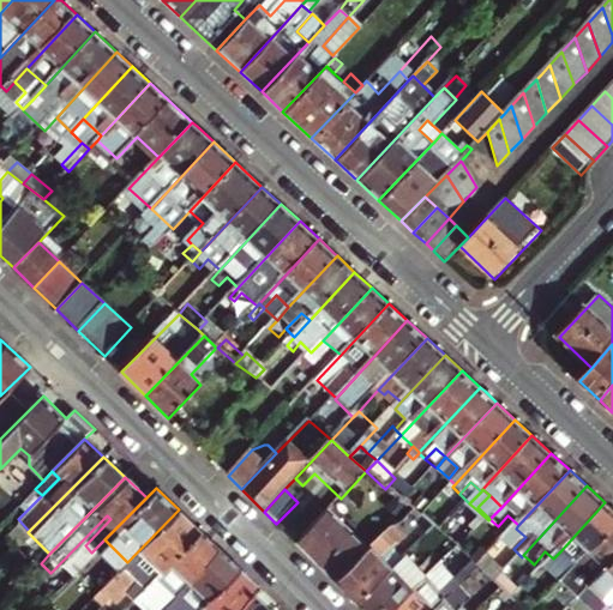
[(432,508),(414,493),(402,505),(409,511),(420,521),(431,511),(432,508)]
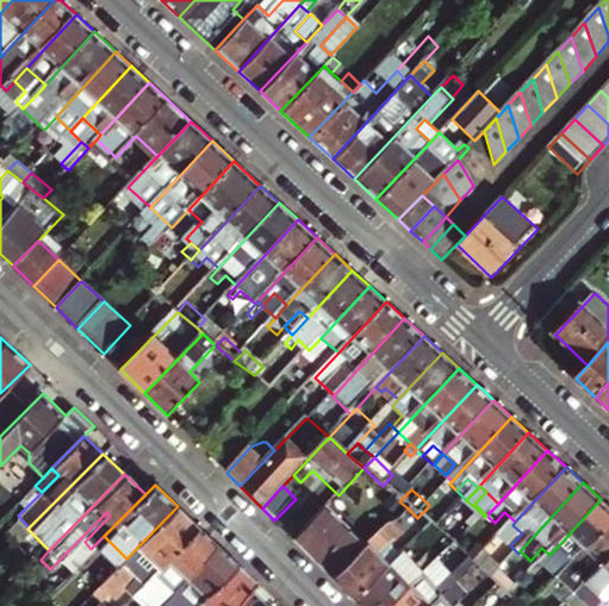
[(547,558),(565,572),(608,524),(608,506),(601,499),(557,548),(550,555),(547,558)]
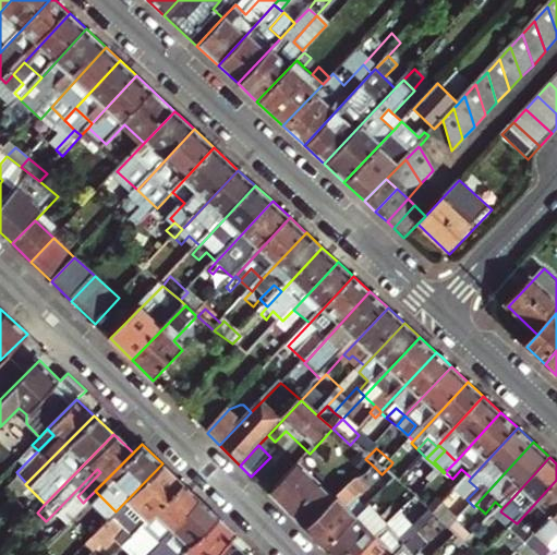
[(182,482),(162,463),(116,511),(104,523),(123,542),(182,482)]
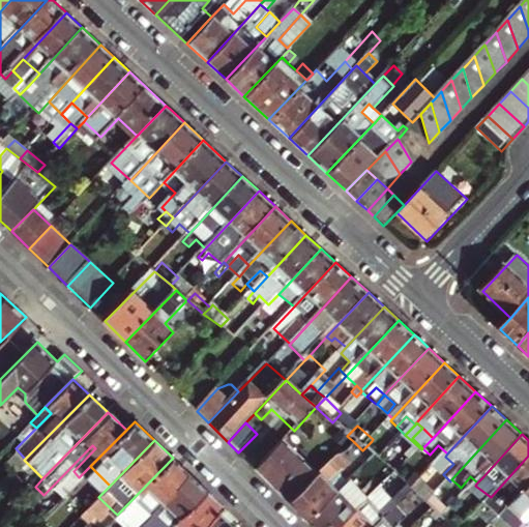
[(352,461),(362,450),(353,441),(343,450),(352,461)]
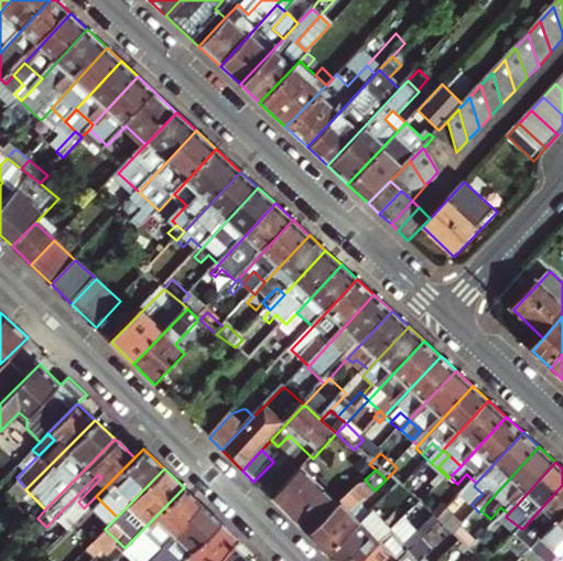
[(386,479),(394,487),(402,494),(411,484),(396,470),(386,479)]
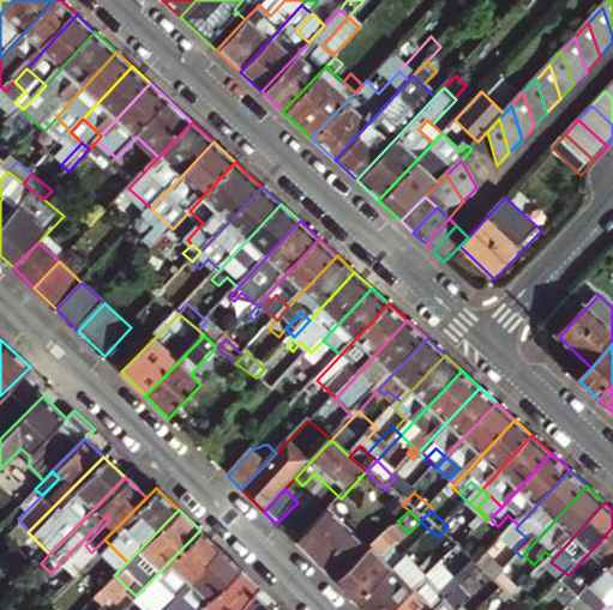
[(365,551),(328,512),(296,544),(335,581),(365,551)]
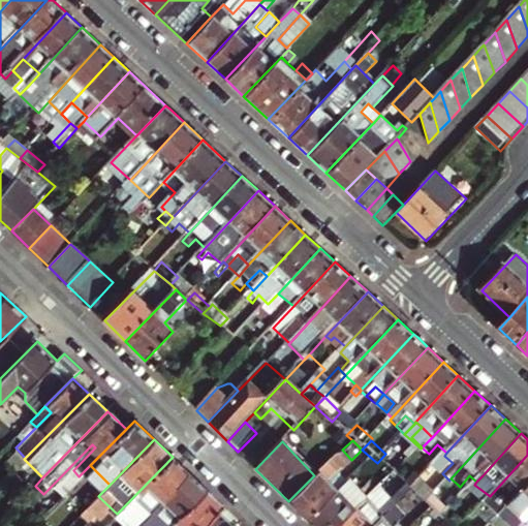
[(437,444),(429,454),(438,462),(444,456),(446,453),(437,444)]
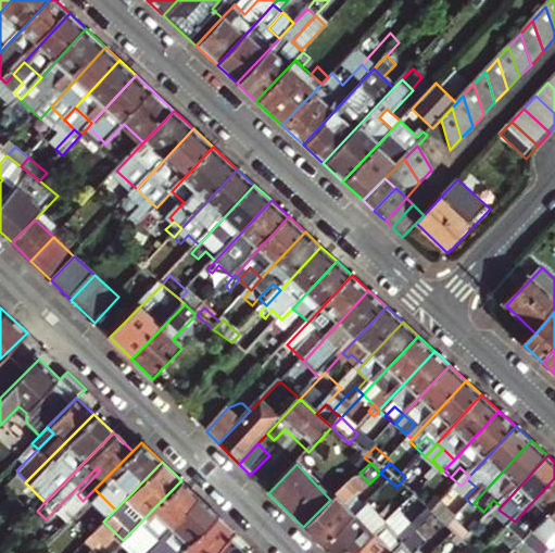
[(339,513),(369,484),(360,473),(330,500),(303,527),(322,547),(348,522),(339,513)]
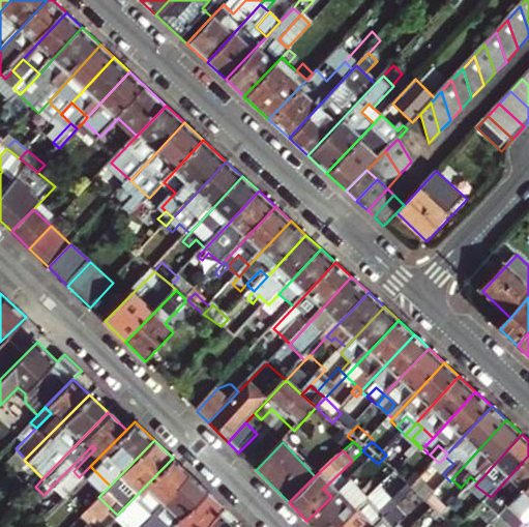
[(386,455),(378,464),(390,475),(393,478),(403,470),(386,455)]
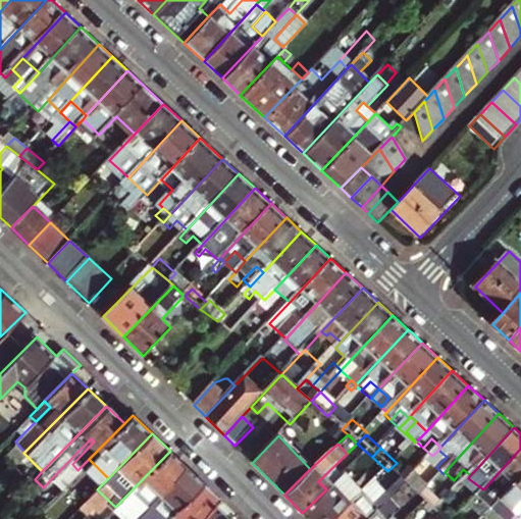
[(520,449),(483,489),(490,497),(498,504),(502,500),(506,497),(520,479),(520,449)]
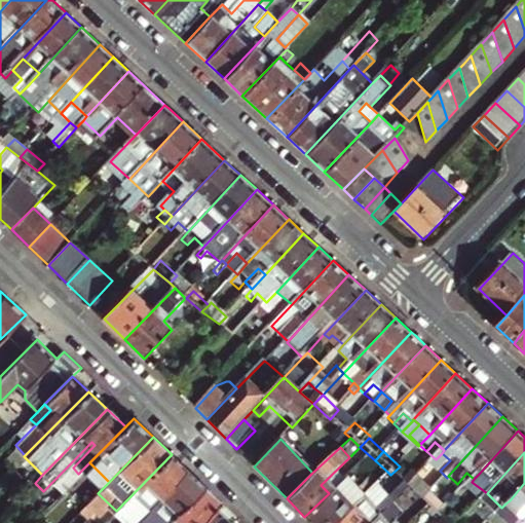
[(450,460),(442,453),(436,459),(427,469),(443,482),(444,481),(447,478),(440,471),(450,460)]
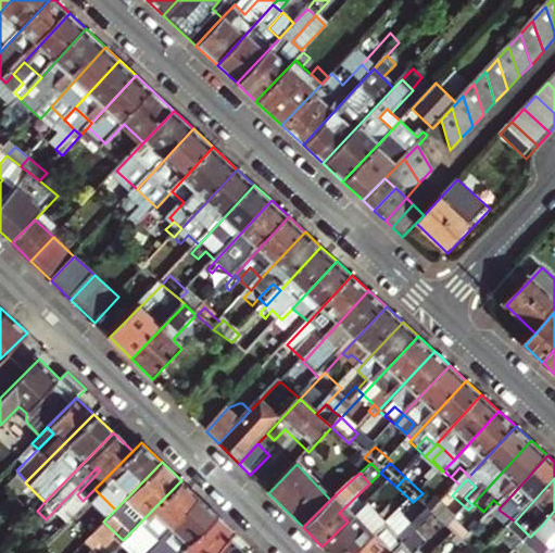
[(185,510),(198,497),(181,480),(123,540),(122,541),(131,552),(143,552),(171,526),(172,528),(185,515),(185,510)]
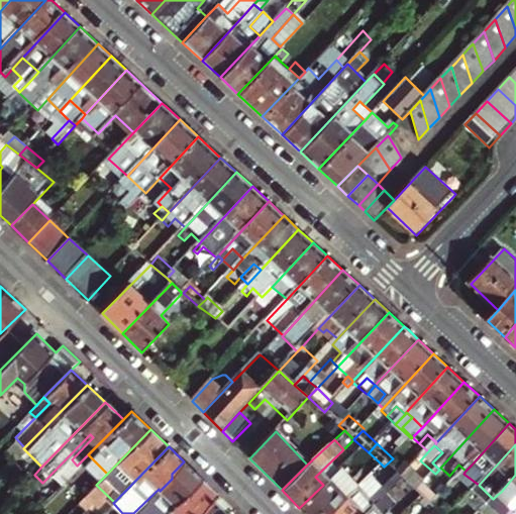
[(400,482),(409,473),(393,458),(384,467),(400,482)]
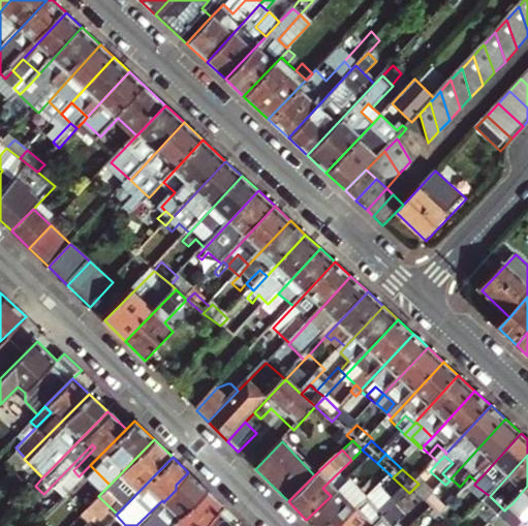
[(171,525),(207,490),(188,472),(176,485),(176,490),(163,502),(162,500),(136,525),(171,525)]
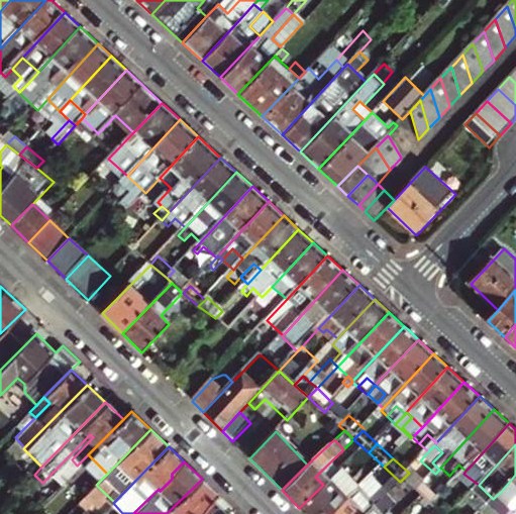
[(458,465),(449,476),(455,482),(466,471),(458,465)]
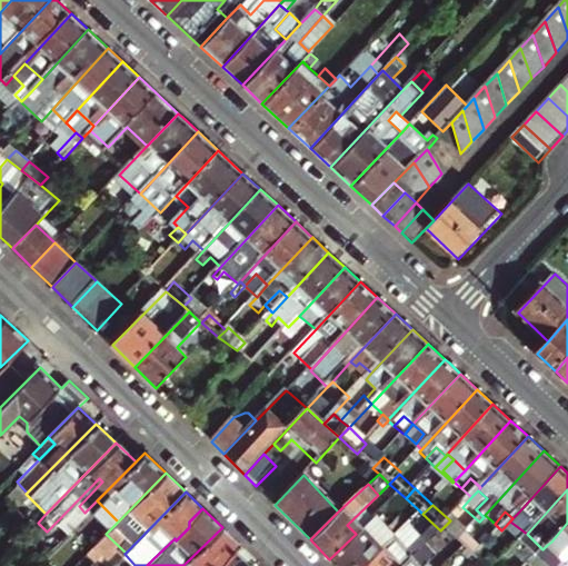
[(374,515),(356,534),(329,559),(335,565),(360,565),(394,535),(374,515)]
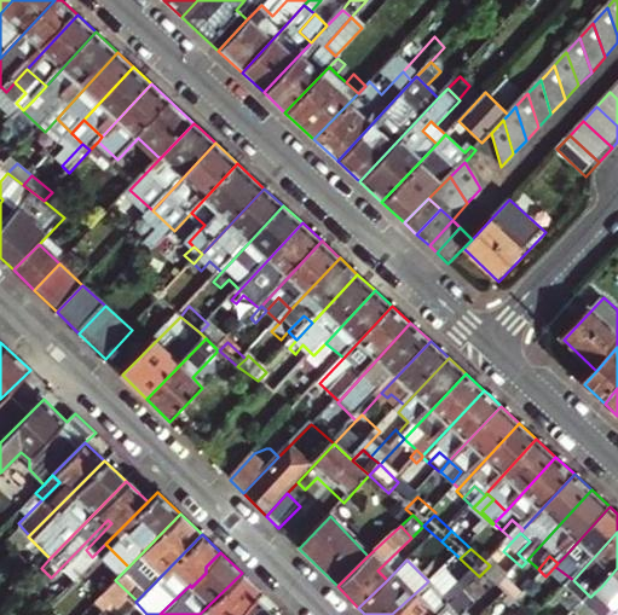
[(530,572),(535,566),(527,560),(526,562),(523,566),(530,572)]
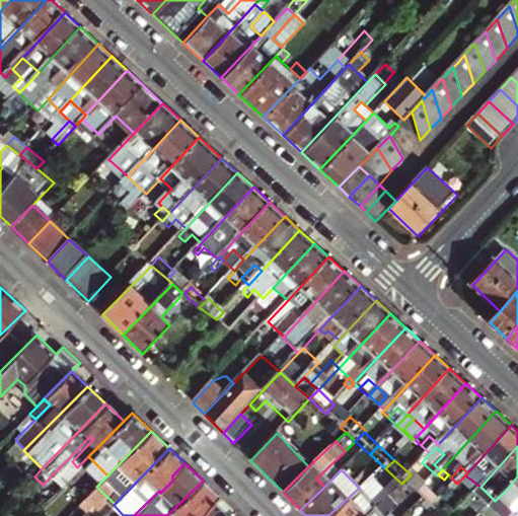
[(359,488),(328,515),(369,515),(375,510),(375,509),(365,500),(382,484),(373,474),(359,488)]
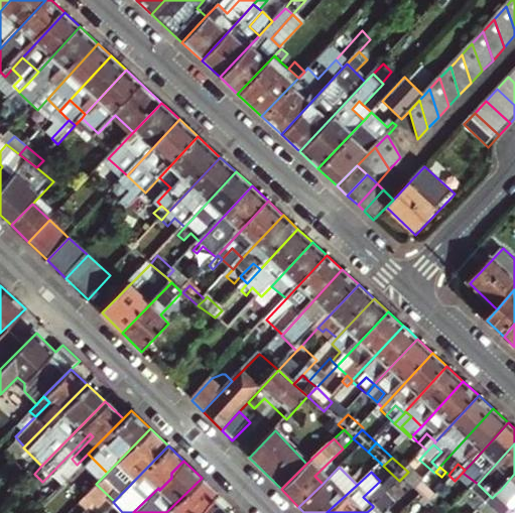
[(408,472),(399,481),(414,495),(422,486),(408,472)]
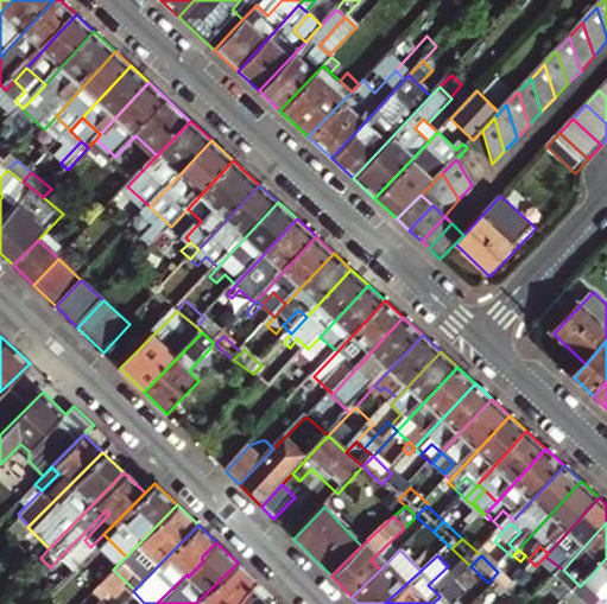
[(606,558),(589,578),(585,582),(598,593),(606,583),(606,558)]
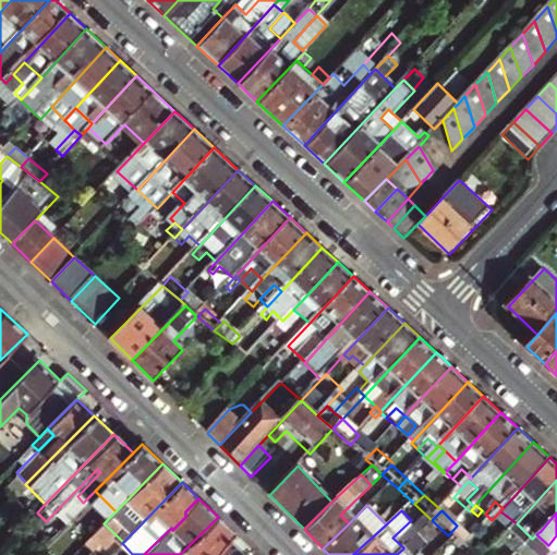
[(218,517),(180,554),(214,554),(228,542),(235,533),(218,517)]
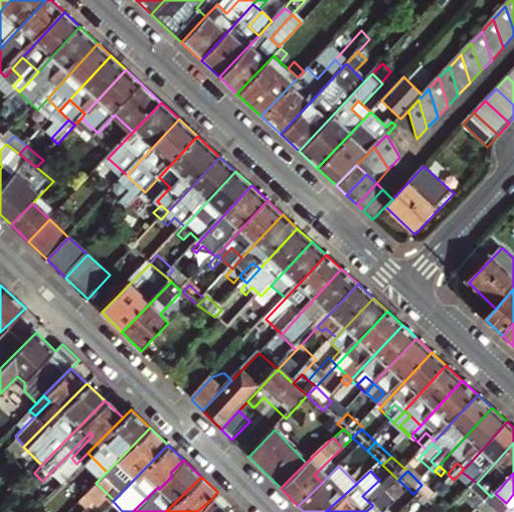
[(398,480),(391,488),(402,499),(394,506),(399,511),(401,511),(416,496),(413,494),(398,480)]
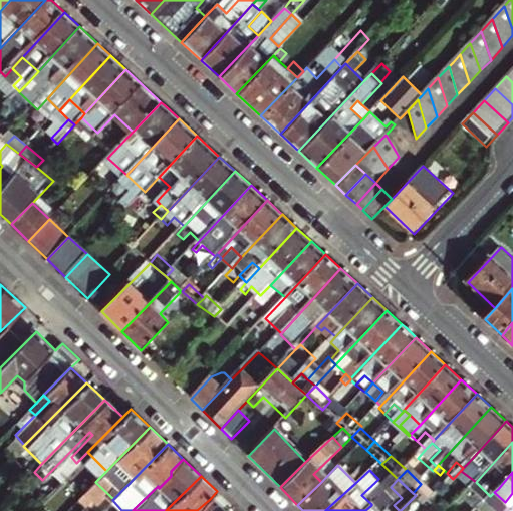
[(436,498),(421,484),(413,493),(416,495),(423,502),(428,507),(436,498)]
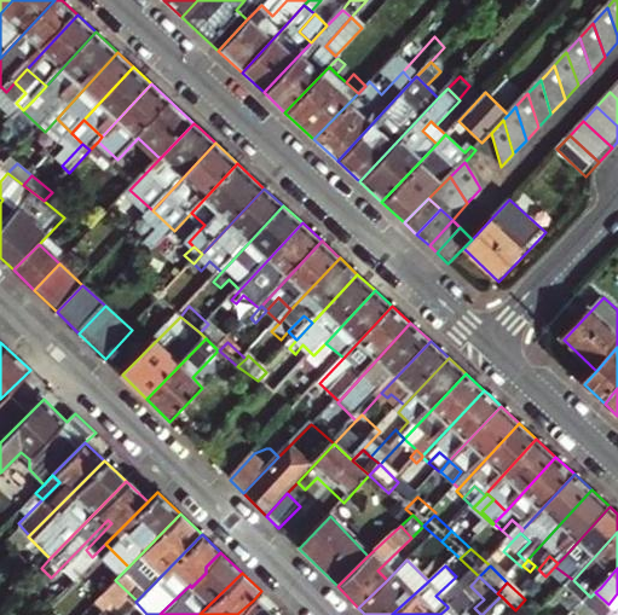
[(590,597),(584,605),(594,614),(611,614),(614,610),(608,604),(595,592),(590,597)]
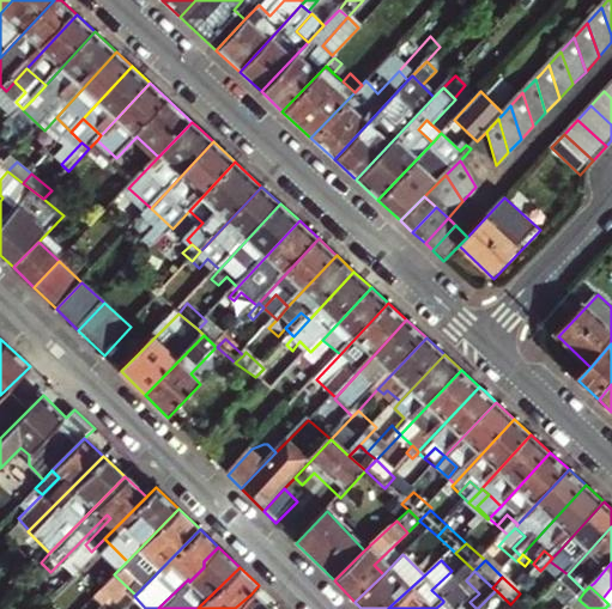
[(476,608),(470,602),(456,589),(443,601),(443,602),(449,608),(476,608)]
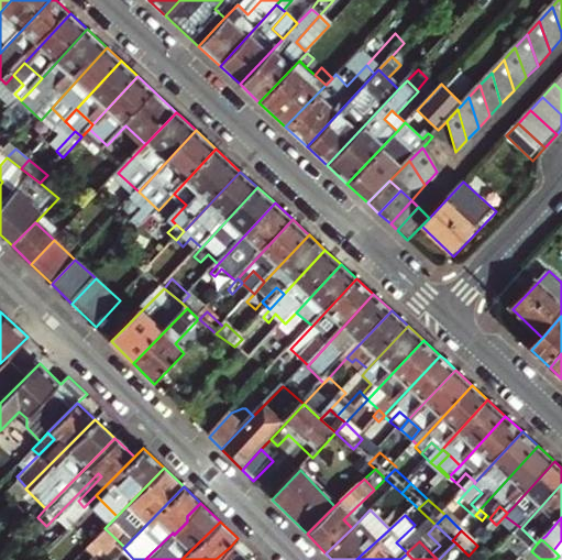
[(492,559),(477,546),(469,556),(472,559),(492,559)]
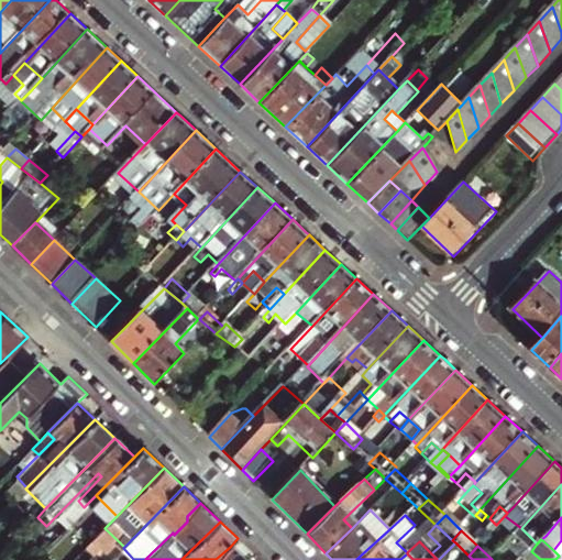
[(244,559),(230,547),(216,559),(244,559)]
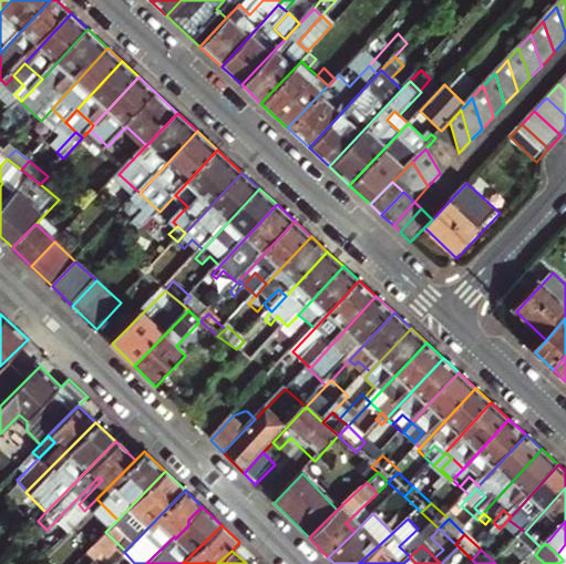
[(472,560),(466,554),(461,559),(465,563),(475,563),(472,560)]
